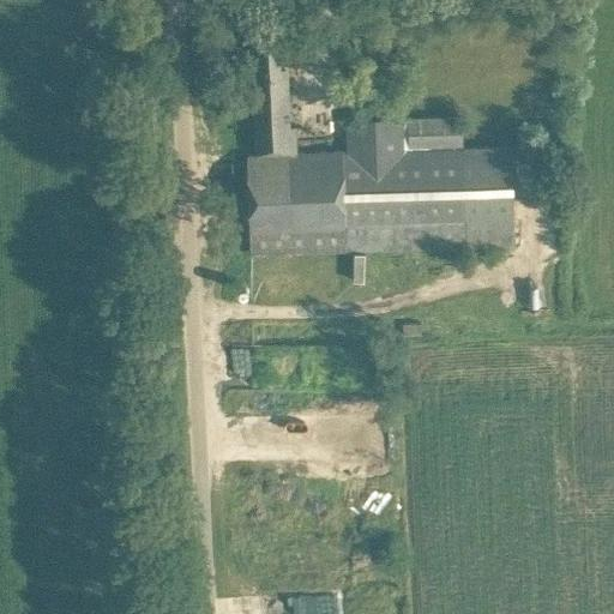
[(252,44),(253,84),(287,84),(286,43),(252,44)]
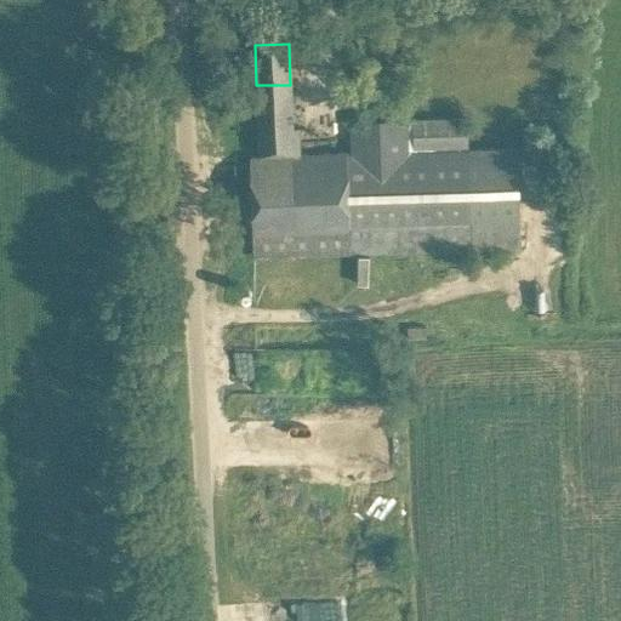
[(347,70),(348,97),(365,97),(365,70),(347,70)]
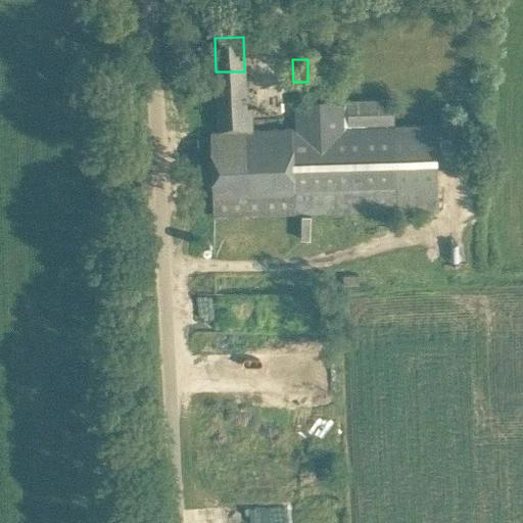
[(216,72),(219,130),(251,129),(250,105),(246,105),(244,72),(216,72)]
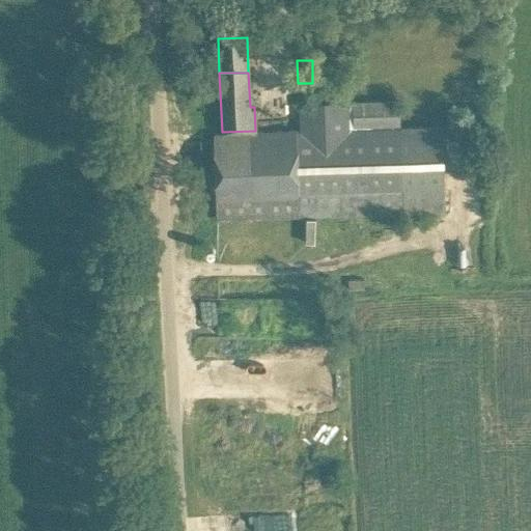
[(301,131),(296,131),(299,214),(299,215),(443,211),(440,126),(398,127),(397,100),(347,102),(347,99),(300,101),(301,131)]
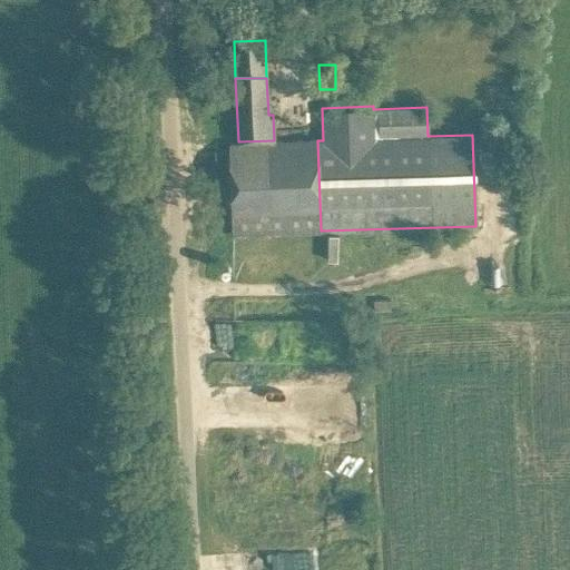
[(274,140),(238,141),(228,141),(233,233),(321,229),(317,140),(317,138),(274,140)]
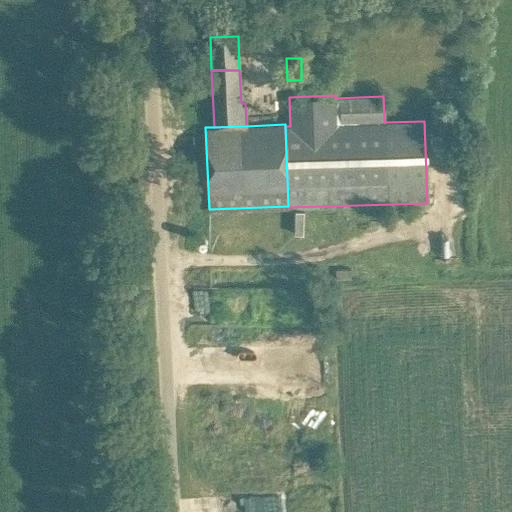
[(336,277),(350,278),(350,267),(335,267),(336,277)]
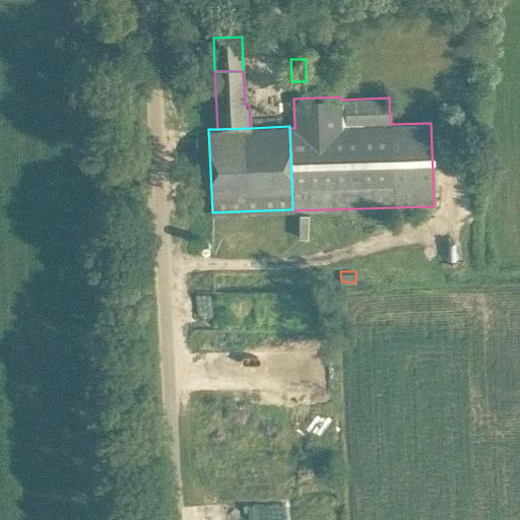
[(283,387),(285,354),(244,353),(242,385),(283,387)]
